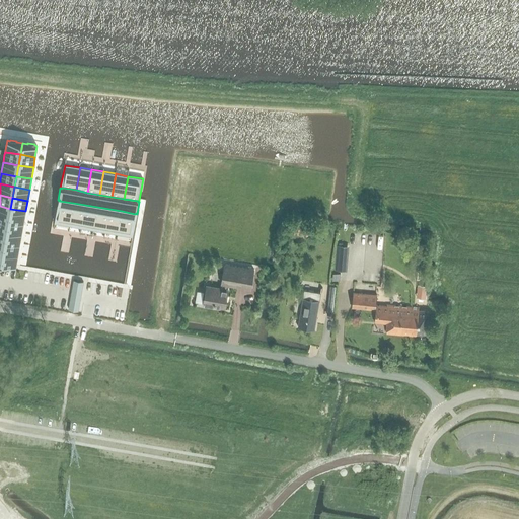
[(58,200),(54,223),(69,225),(73,203),(59,201),(60,200),(58,200)]
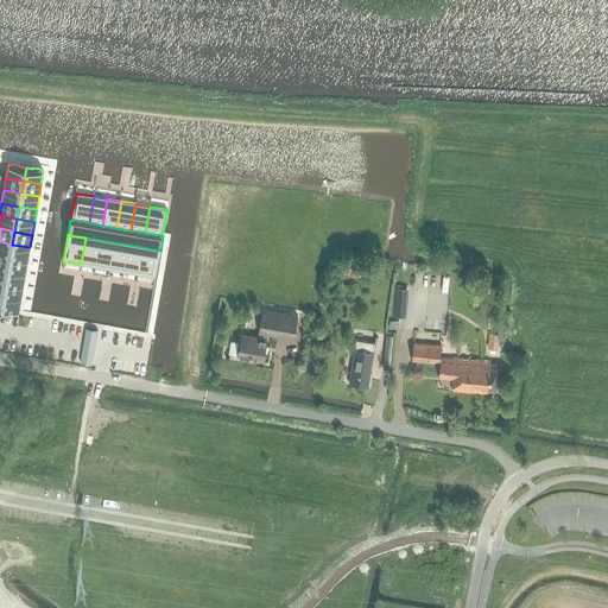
[(86,238),(81,264),(95,266),(100,240),(86,238)]
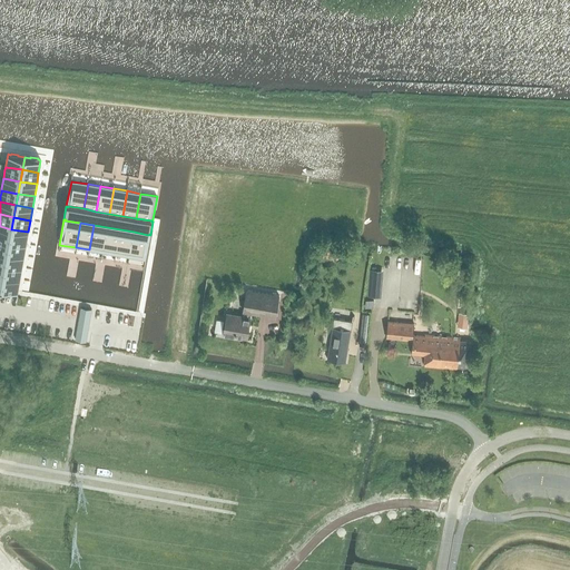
[(94,225),(89,249),(102,253),(107,227),(94,225)]
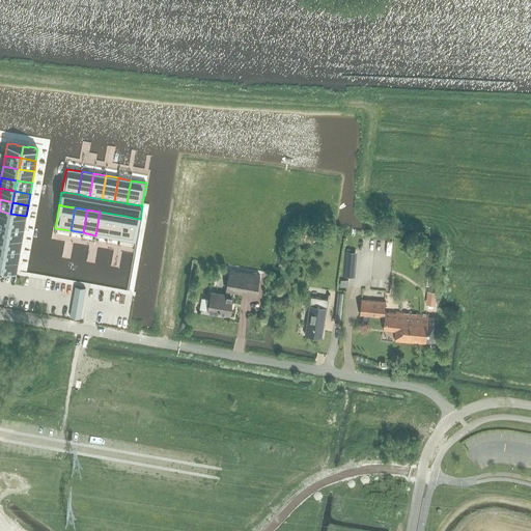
[(0,222),(8,224),(10,214),(0,211),(0,222)]
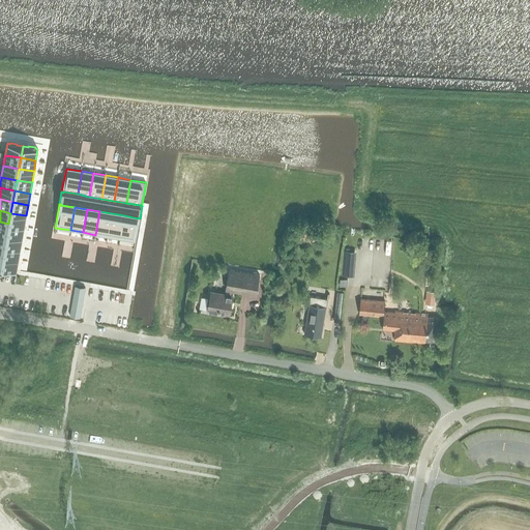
[(99,211),(95,235),(108,237),(112,213),(99,211)]
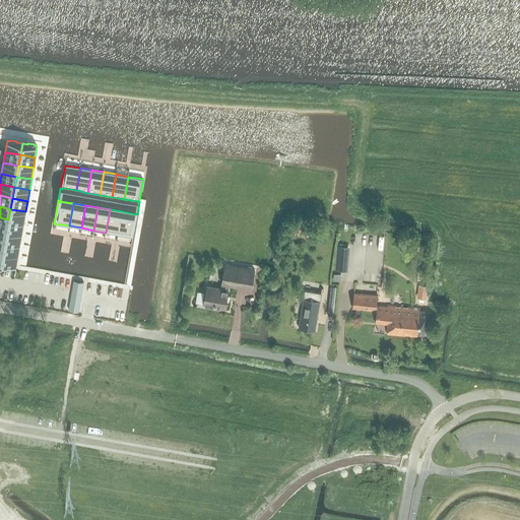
[(10,209),(8,219),(23,222),(25,211),(10,209)]
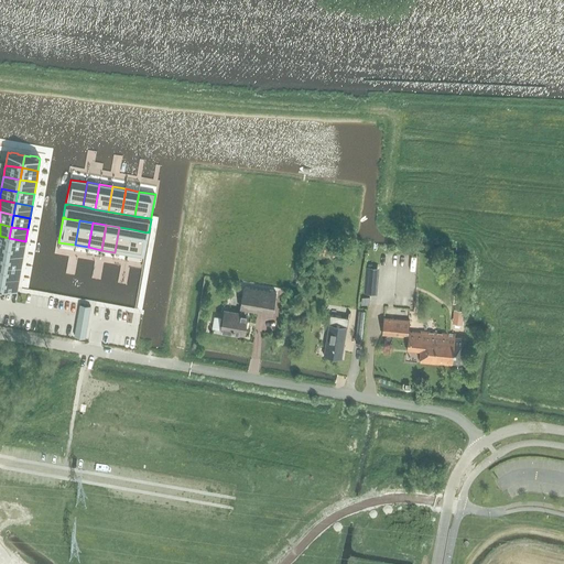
[(119,227),(115,252),(128,255),(132,229),(119,227)]
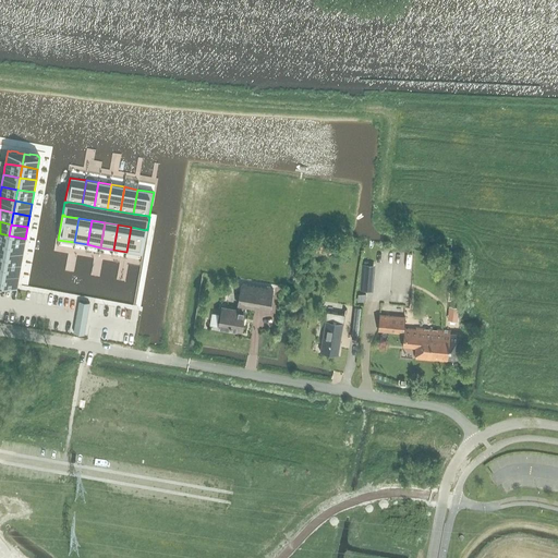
[(131,227),(126,252),(143,254),(147,230),(146,229),(145,230),(131,227)]
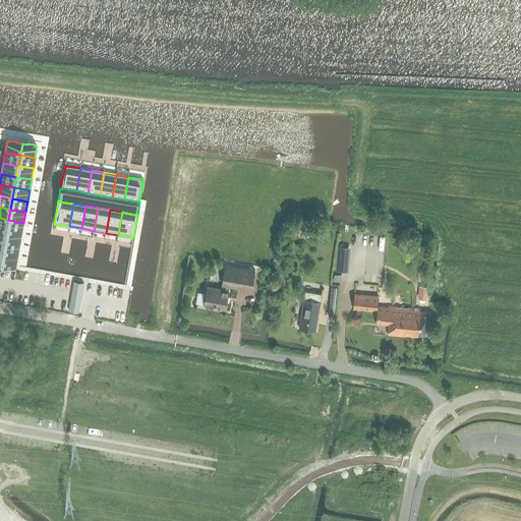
[(0,229),(6,231),(8,220),(0,218),(0,229)]
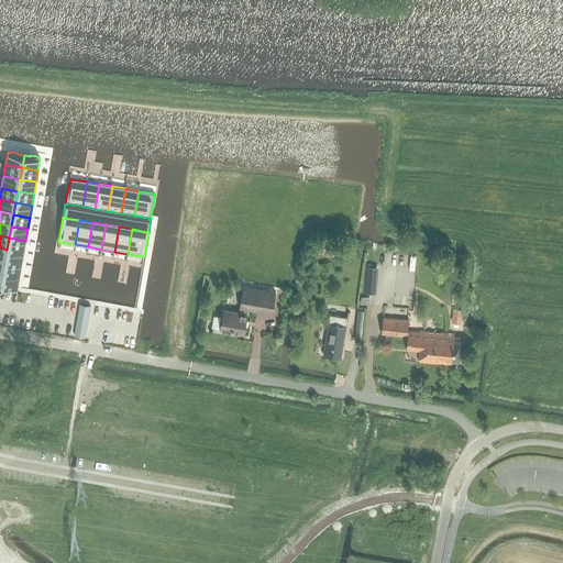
[(9,238),(7,250),(23,253),(25,241),(9,238)]
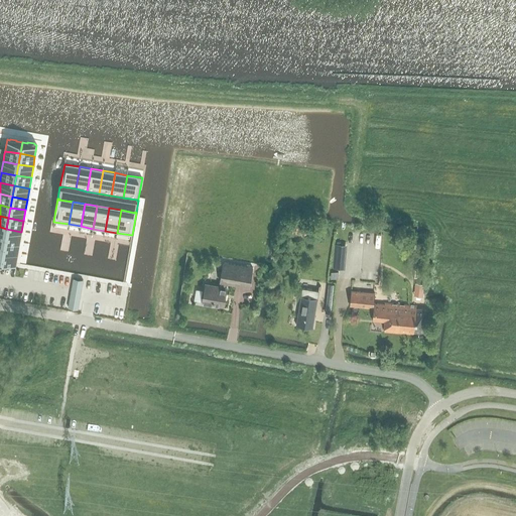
[(293,225),(291,233),(306,235),(307,228),(293,225)]
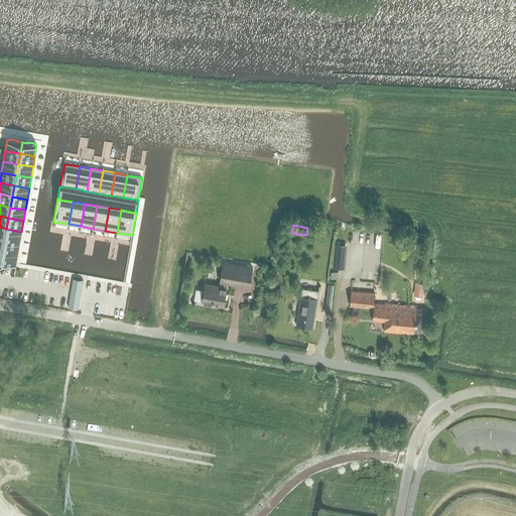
[(6,229),(4,240),(19,242),(21,232),(6,229)]
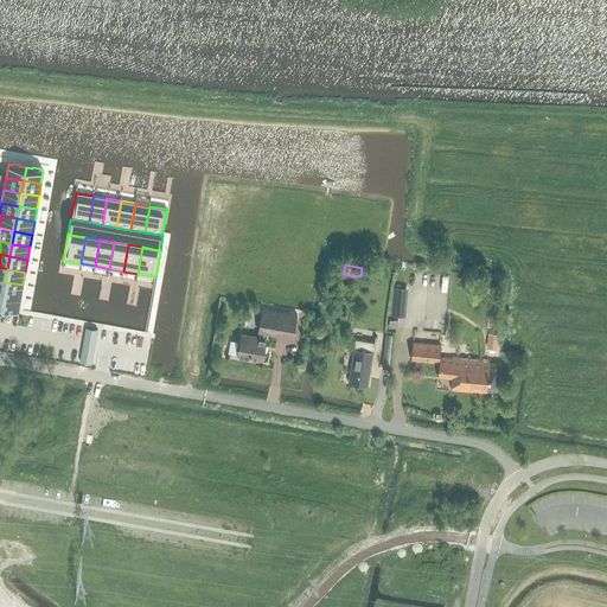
[(5,282),(4,294),(20,298),(23,285),(5,282)]
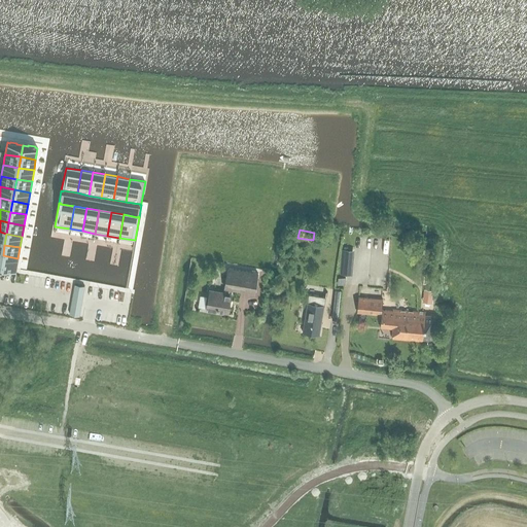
[(3,255),(1,267),(15,270),(18,258),(3,255)]
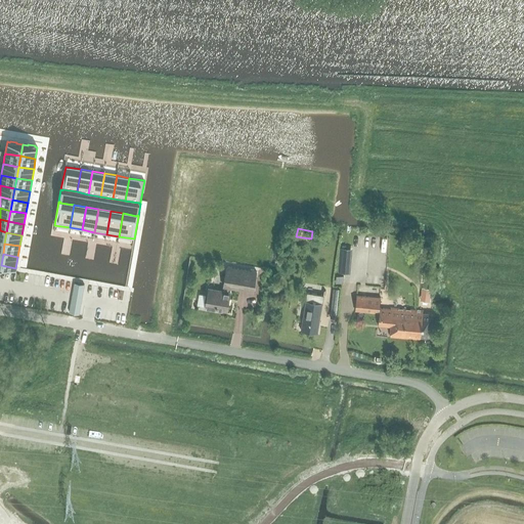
[(339,260),(338,272),(348,273),(349,261),(339,260)]
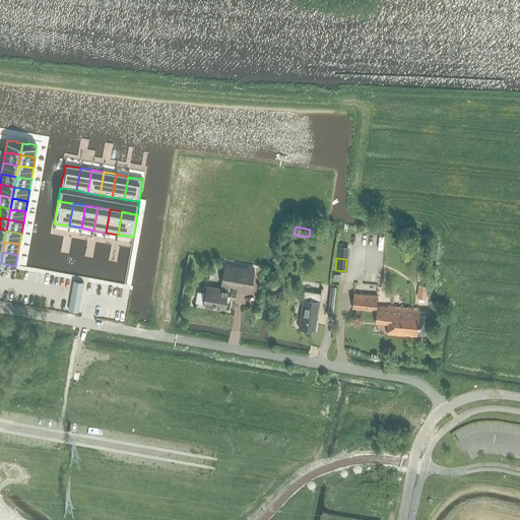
[(251,289),(254,269),(225,264),(221,284),(222,284),(221,289),(207,287),(204,304),(205,305),(205,306),(213,307),(213,306),(225,308),(228,290),(229,285),(241,287),(251,289)]
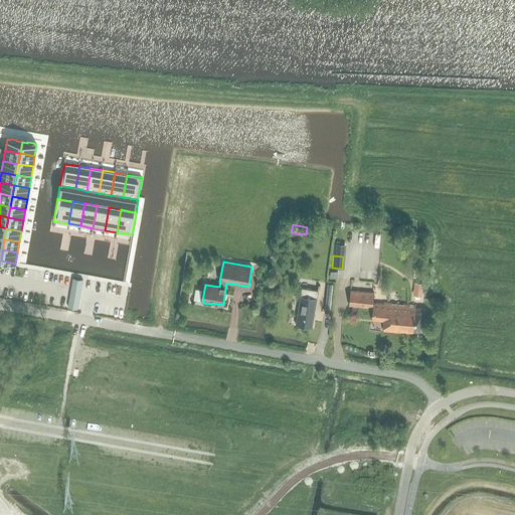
[(415,283),(414,291),(422,292),(422,284),(415,283)]
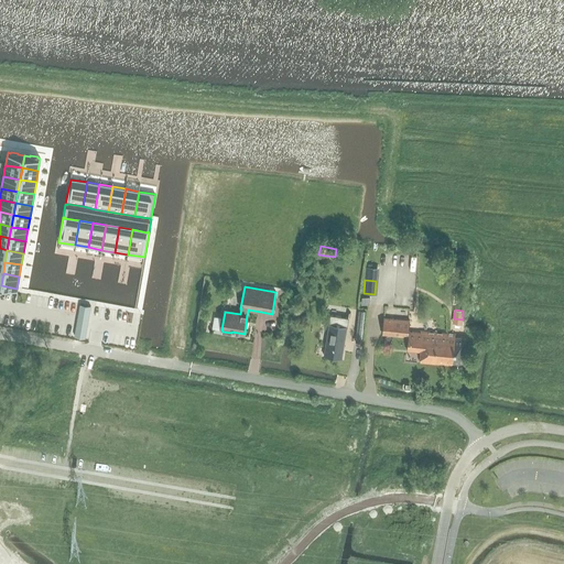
[(329,324),(324,355),(342,358),(347,326),(348,317),(331,314),(329,324)]
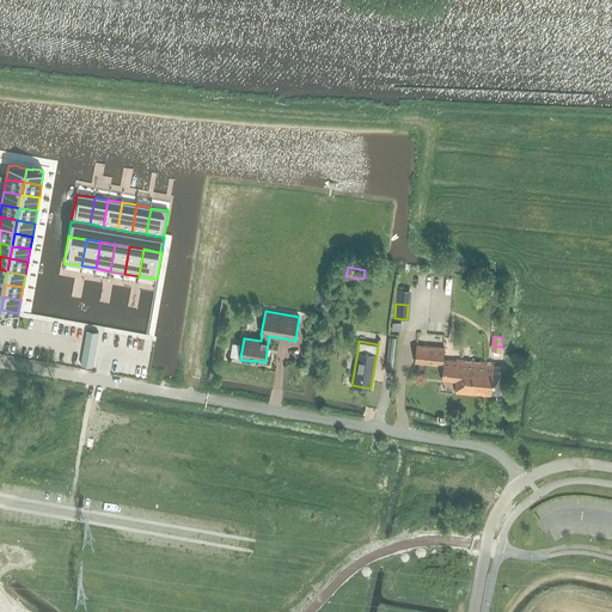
[(502,396),(505,367),(494,366),(494,363),(456,360),(456,361),(444,360),(445,348),(416,346),(415,363),(442,366),(441,380),(454,381),(456,383),(456,393),(490,396),(491,395),(502,396)]
